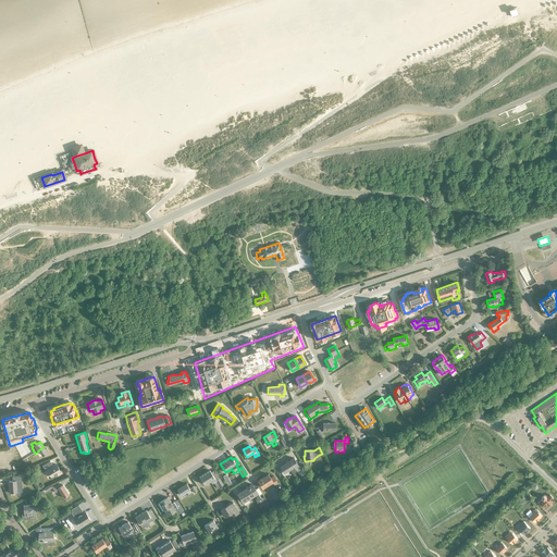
[(301,471),(294,458),(280,467),(284,473),(289,469),(292,473),(296,470),(298,473),(301,471)]
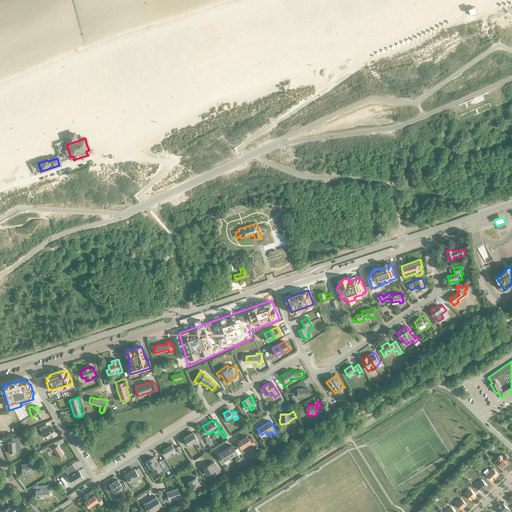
[(55,433),(51,427),(48,428),(45,424),(38,428),(41,433),(42,432),(46,439),(55,433)]
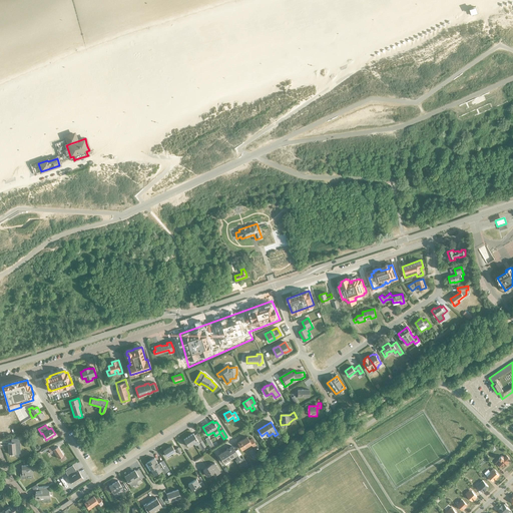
[(199,450),(205,446),(197,434),(194,435),(193,434),(183,440),(187,446),(196,441),(196,442),(195,443),(199,450)]
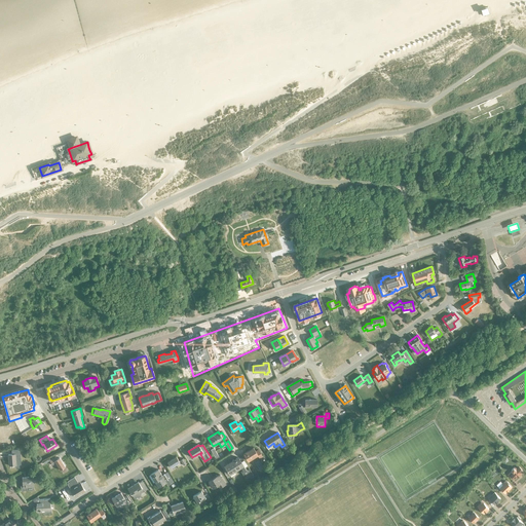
[(214,448),(211,450),(217,460),(224,457),(221,453),(218,455),(214,448)]
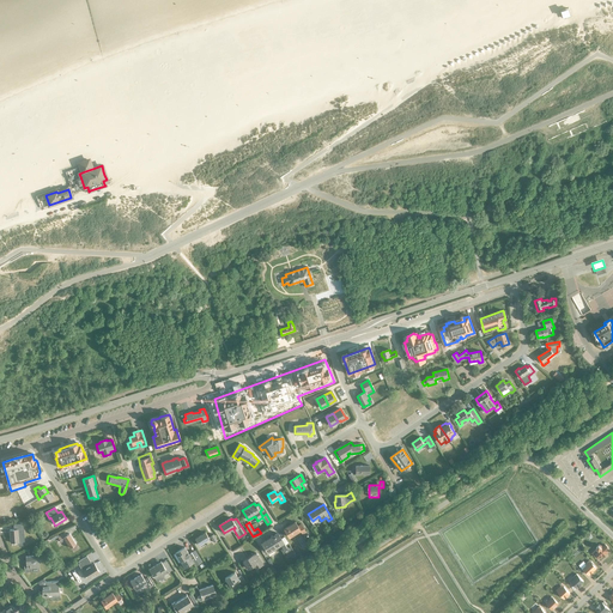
[(307,532),(305,532),(301,525),(297,526),(295,522),(284,528),(289,536),(299,529),(303,536),(308,534),(307,532)]
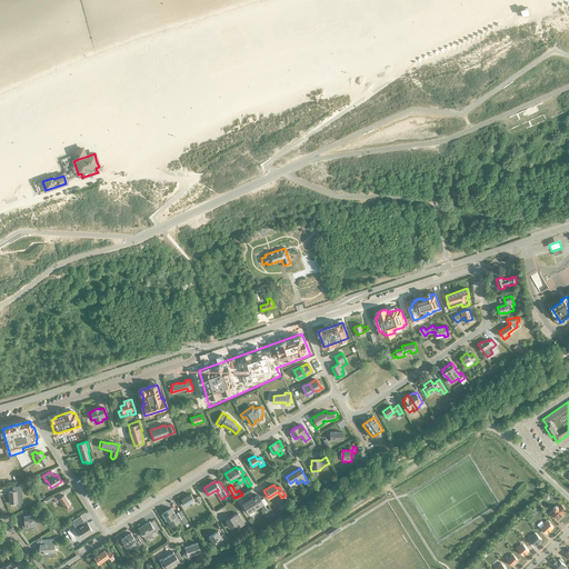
[(12,491),(9,491),(9,492),(10,503),(13,503),(15,503),(22,502),(22,496),(20,496),(20,487),(16,487),(12,487),(12,491)]
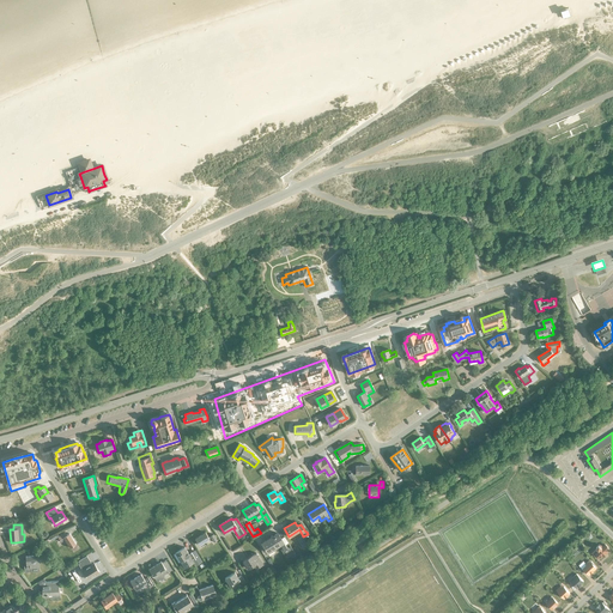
[(70,547),(74,544),(68,534),(66,535),(64,533),(58,536),(60,541),(64,540),(70,547)]
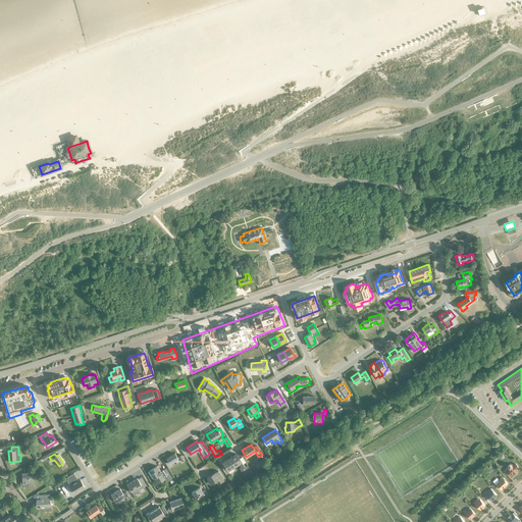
[(169,464),(177,459),(174,454),(166,459),(169,464)]
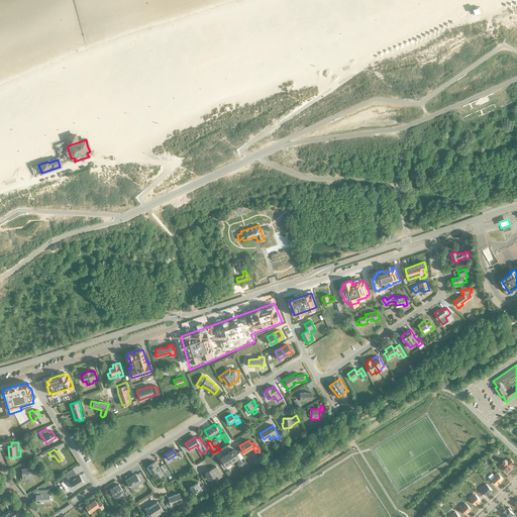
[(234,449),(220,458),(226,470),(231,467),(228,462),(235,458),(238,463),(239,466),(243,470),(248,467),(245,461),(242,463),(234,450),(234,449)]
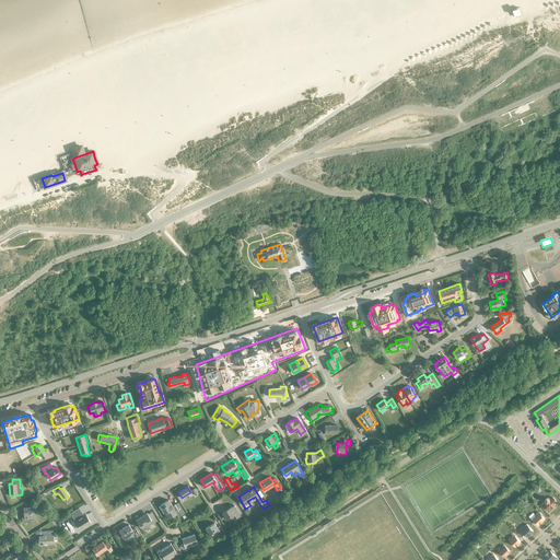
[(546,508),(545,510),(546,511),(548,510),(550,508),(551,509),(555,504),(553,504),(557,502),(555,500),(556,500),(555,499),(553,499),(552,498),(550,500),(548,499),(547,498),(545,500),(546,501),(545,502),(547,503),(545,505),(546,508)]
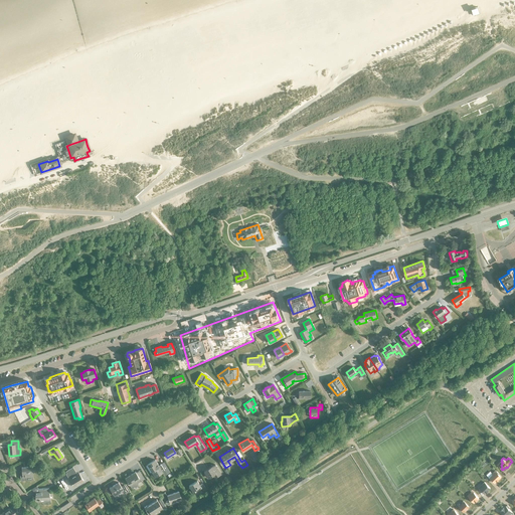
[(147,465),(146,466),(150,473),(152,472),(155,477),(162,472),(161,470),(163,469),(166,474),(169,472),(163,463),(158,466),(156,462),(155,460),(147,465)]
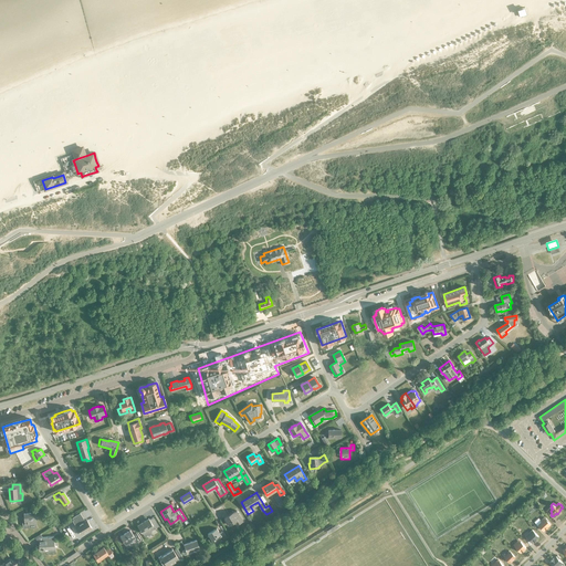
[(236,511),(224,517),(229,525),(234,522),(236,521),(236,522),(234,523),(236,526),(238,525),(237,524),(242,521),(236,511)]
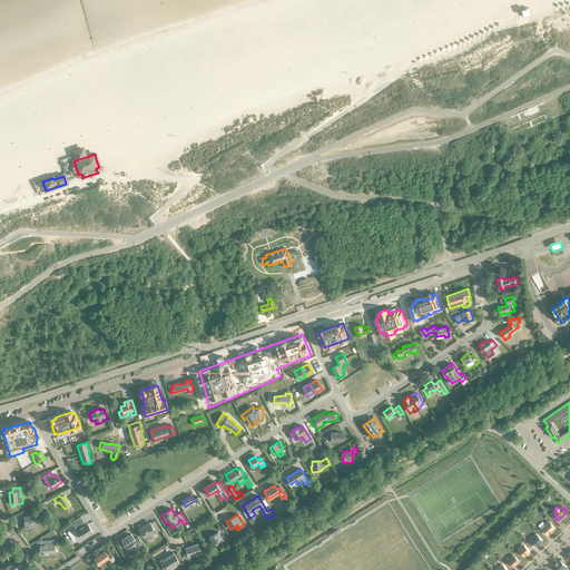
[(25,522),(22,522),(22,532),(28,531),(28,529),(36,528),(36,517),(23,517),(25,522)]
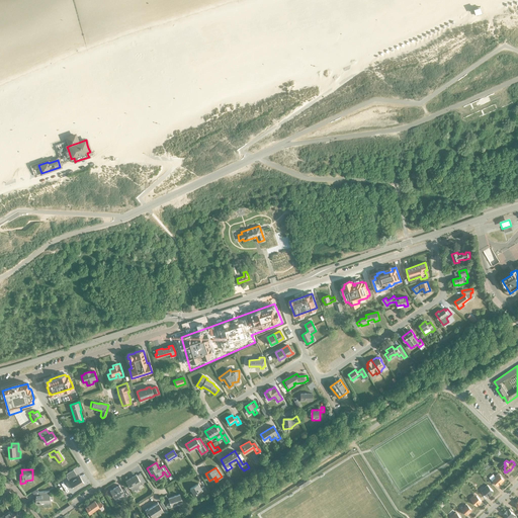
[(69,482),(72,487),(74,490),(83,484),(78,476),(77,478),(72,470),(66,475),(68,477),(66,478),(69,482)]
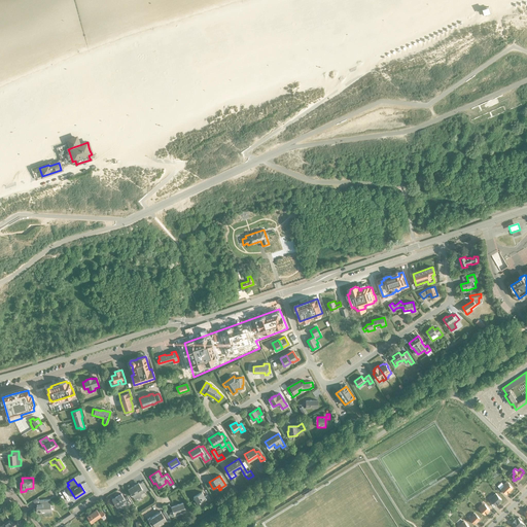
[(138,483),(128,489),(135,500),(141,496),(140,495),(147,490),(142,482),(139,484),(138,483)]
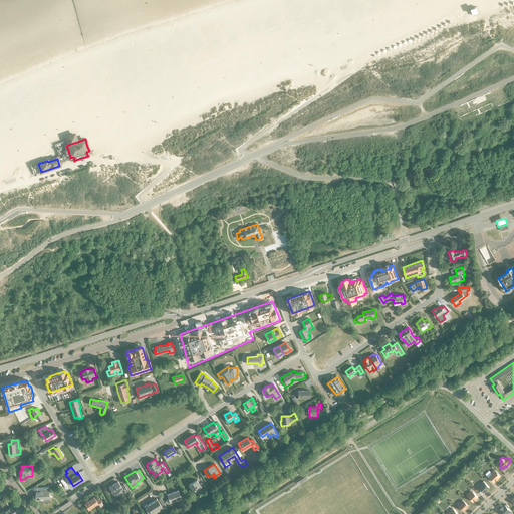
[(489,477),(488,478),(490,479),(491,478),(494,482),(500,476),(497,474),(497,473),(496,471),(495,472),(494,471),(491,473),(492,474),(489,477)]
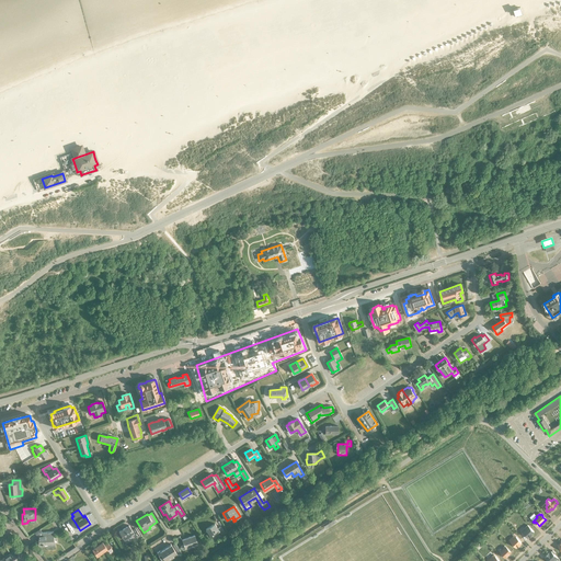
[(220,535),(224,533),(220,527),(218,529),(214,524),(206,529),(210,537),(218,531),(220,535)]
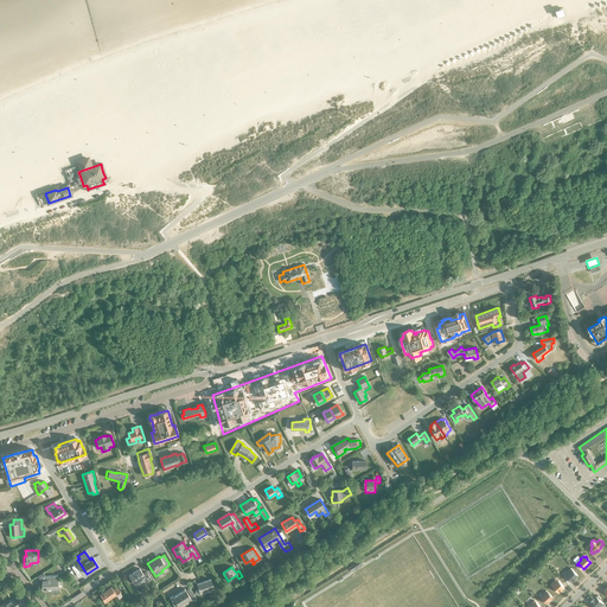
[(140,568),(129,575),(134,585),(145,577),(147,582),(151,580),(146,572),(144,574),(140,568)]
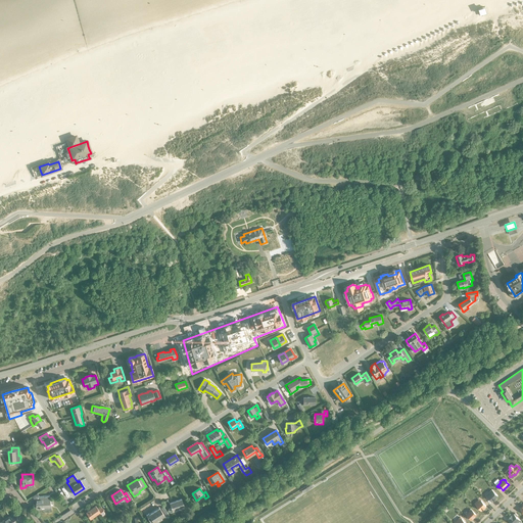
[(489,493),(487,496),(488,497),(491,502),(493,500),(494,500),(496,497),(497,495),(492,490),(491,489),(488,492),(489,493)]
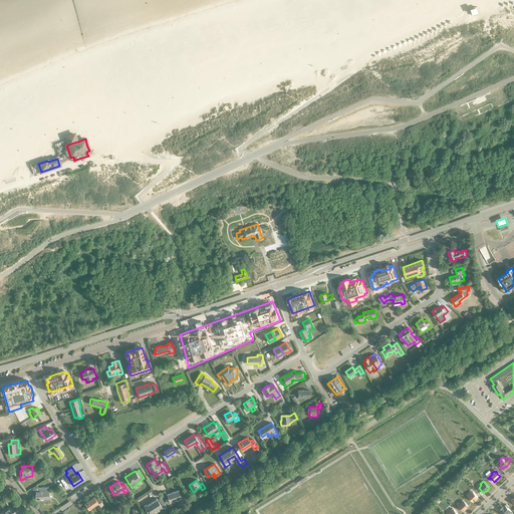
[(35,491),(35,499),(48,498),(48,487),(38,488),(36,485),(32,488),(34,492),(35,491)]
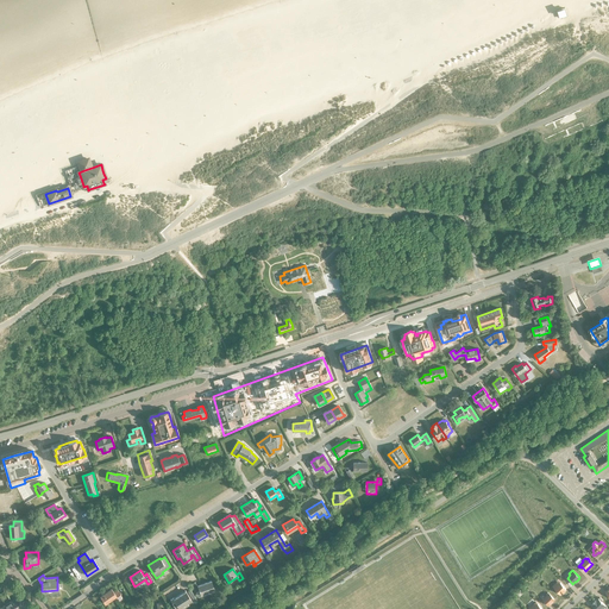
[(207,592),(214,590),(211,582),(198,585),(196,586),(194,583),(192,584),(196,592),(200,591),(201,595),(207,592)]
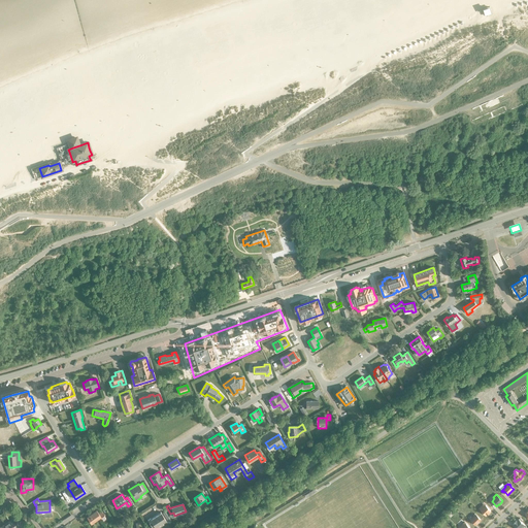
[(481,512),(483,514),(484,514),(486,516),(487,515),(490,513),(489,512),(490,510),(486,505),(482,508),(481,507),(480,508),(481,509),(481,510),(482,510),(481,512)]
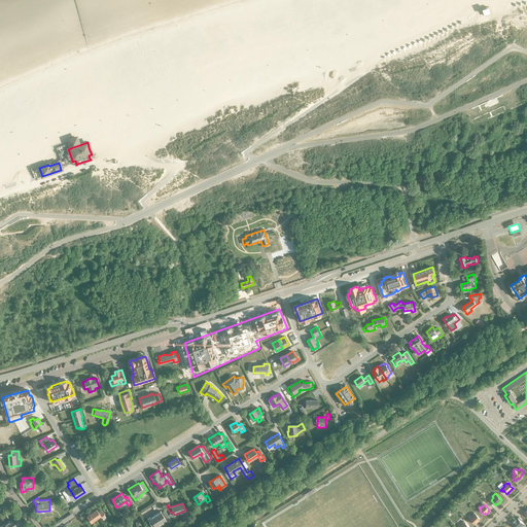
[(102,519),(105,517),(101,512),(98,514),(96,510),(86,516),(91,522),(100,516),(102,519)]
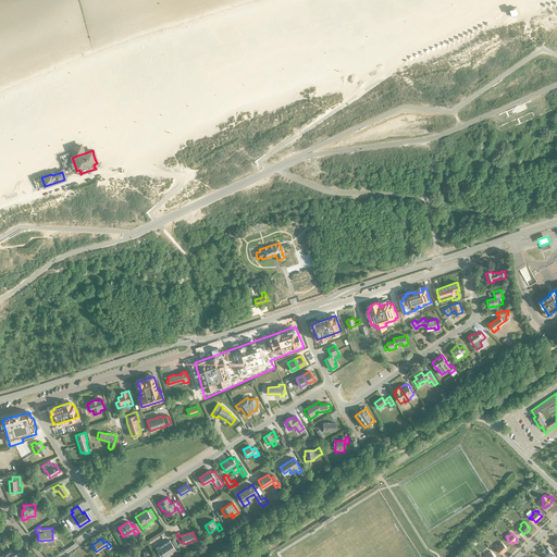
[(172,554),(175,551),(170,542),(169,543),(168,543),(165,544),(164,545),(163,546),(162,546),(161,547),(160,547),(159,548),(158,547),(157,548),(156,548),(161,556),(165,556),(168,556),(172,554)]
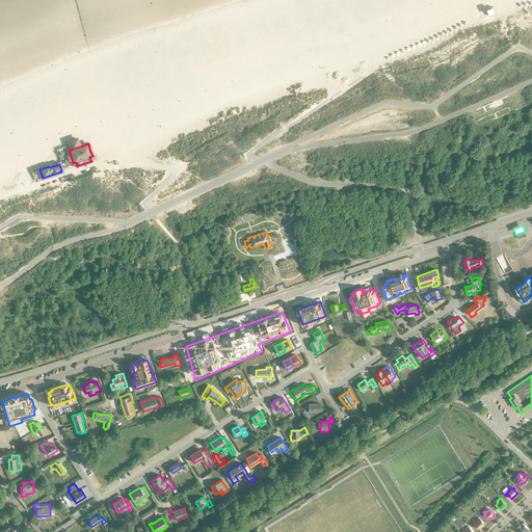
[(478,521),(475,524),(479,529),(484,524),(479,519),(478,517),(477,520),(478,521)]
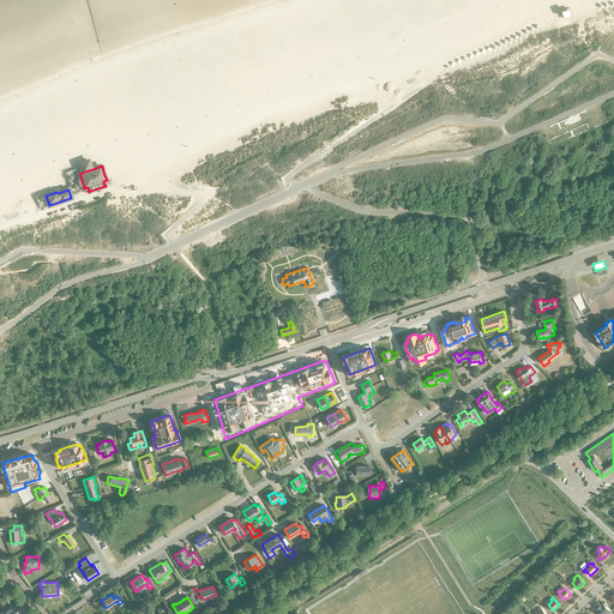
[(17,602),(11,607),(16,613),(14,613),(20,613),(24,612),(17,602)]
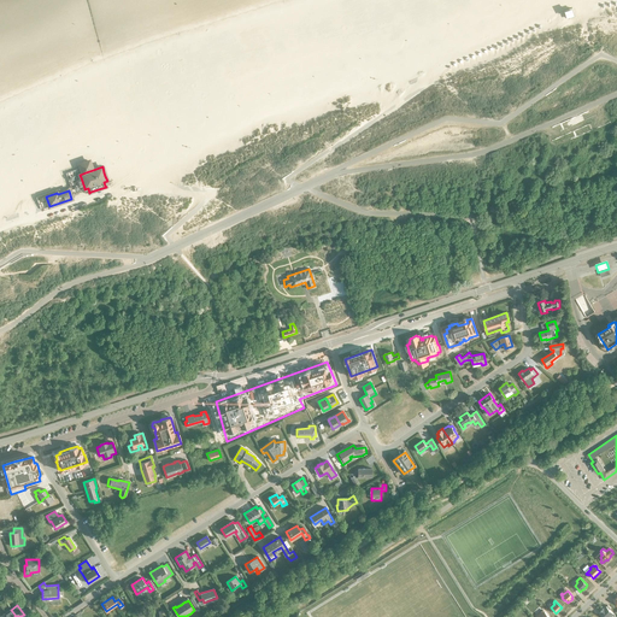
[(610,616),(613,613),(610,610),(611,609),(609,605),(607,606),(604,609),(604,607),(601,611),(600,612),(604,616),(606,616),(609,616),(610,616)]
